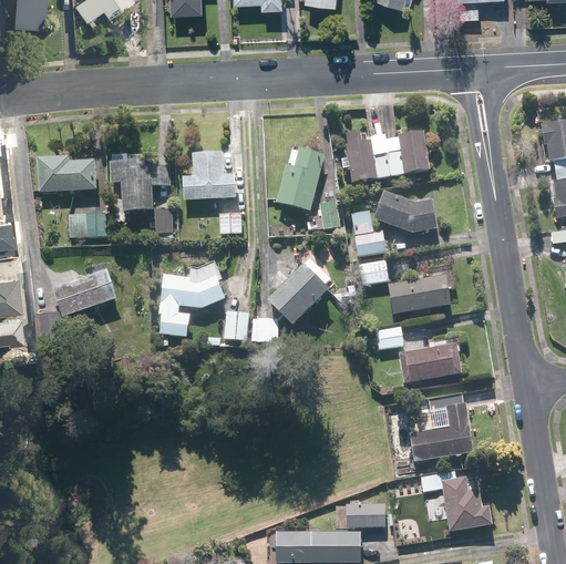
[(14,0),(13,24),(44,27),(45,0),(14,0)]
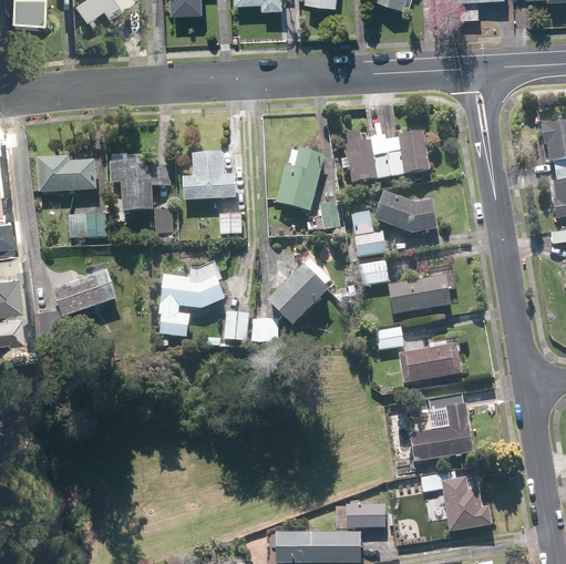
[(76,0),(74,2),(86,19),(103,8),(109,16),(131,0),(76,0)]
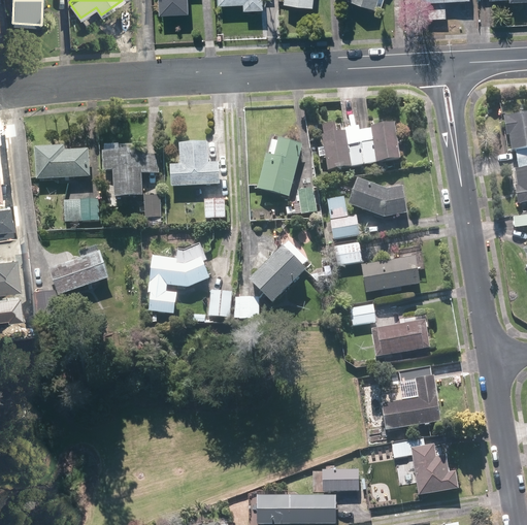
[(189,10),(188,0),(157,0),(158,11),(189,10)]
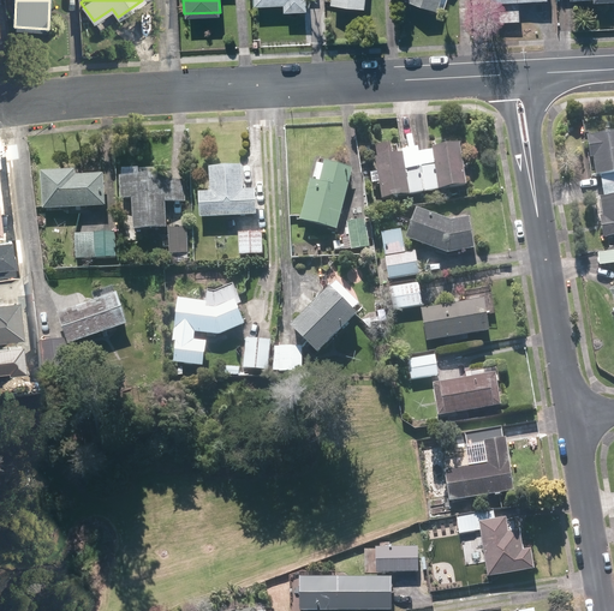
[(500,0),(500,13),(518,12),(518,0),(500,0)]
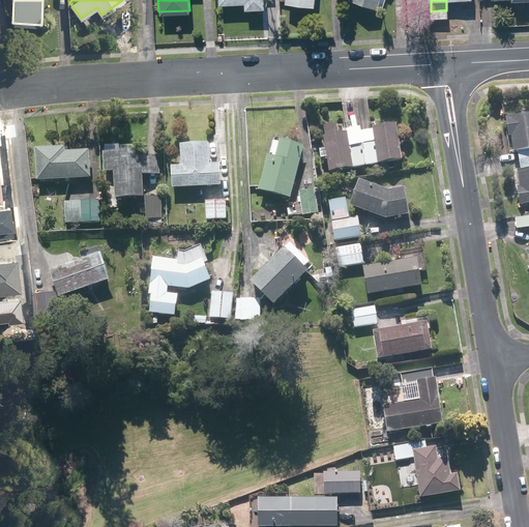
[(528,111),(504,115),(509,150),(518,149),(520,167),(515,168),(520,202),(528,201),(528,111)]
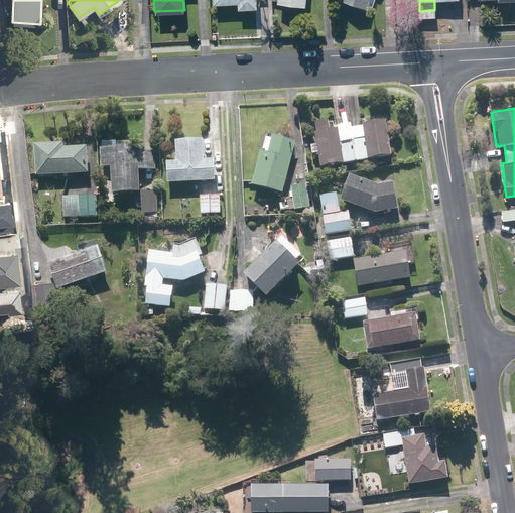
[(334,124),(333,118),(312,121),(319,165),(391,154),(385,120),(350,125),(350,121),(334,124)]
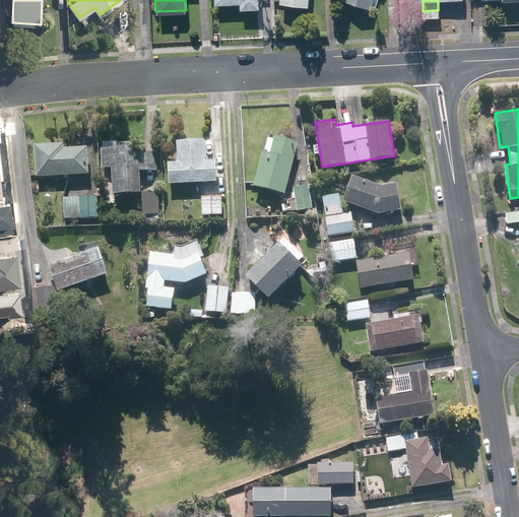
[(267,132),(253,185),(283,193),(298,140),(267,132)]
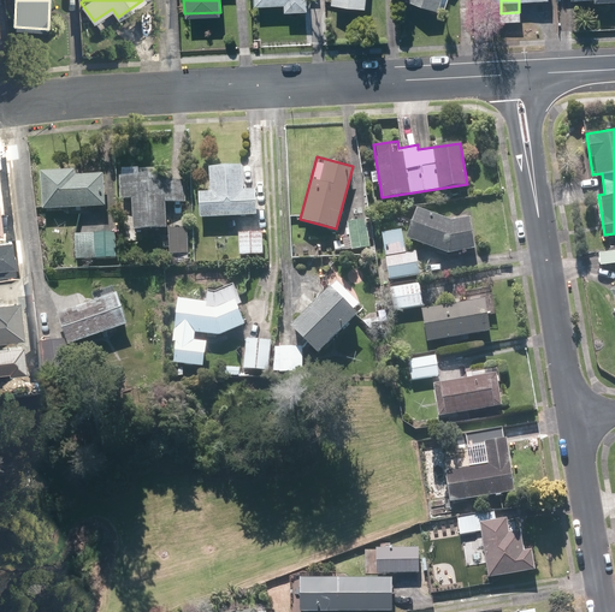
[(255,188),(244,188),(243,164),(208,165),(208,189),(197,190),(199,217),(256,214),(255,188)]
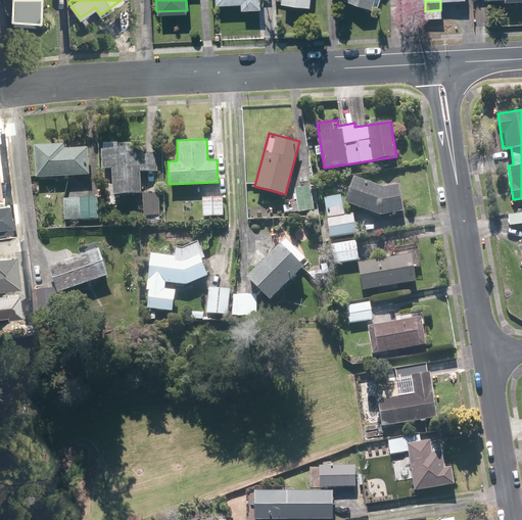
[(101,167),(112,167),(111,193),(141,193),(141,171),(156,171),(156,151),(138,151),(138,141),(101,141),(101,167)]
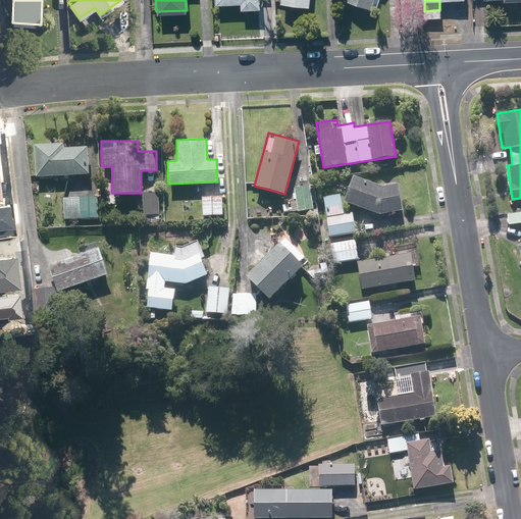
[(66,145),(66,142),(35,143),(36,175),(88,174),(88,144),(66,145)]
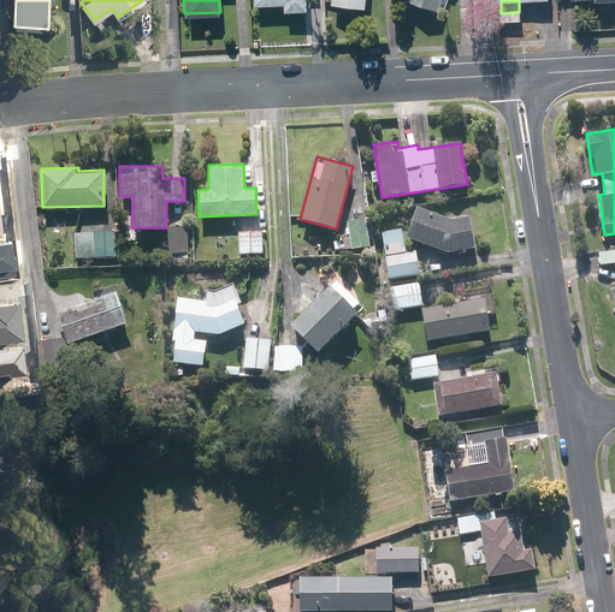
[(469,215),(450,219),(418,206),(406,236),(448,253),(475,248),(469,215)]
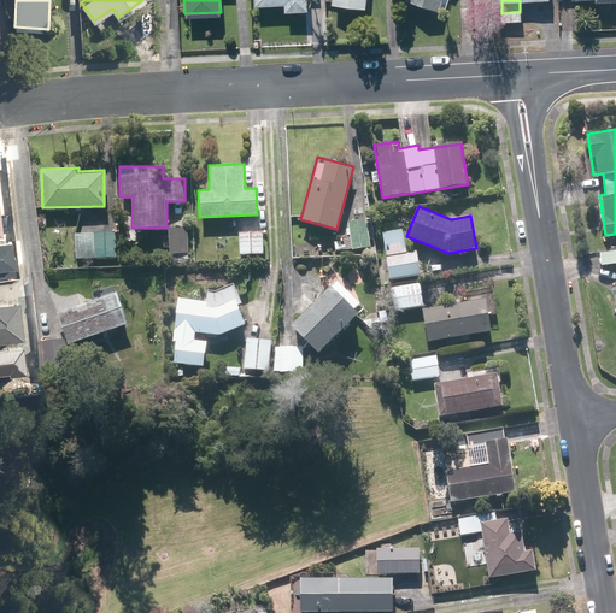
[(347,219),(350,234),(334,236),(335,251),(370,246),(365,216),(347,219)]
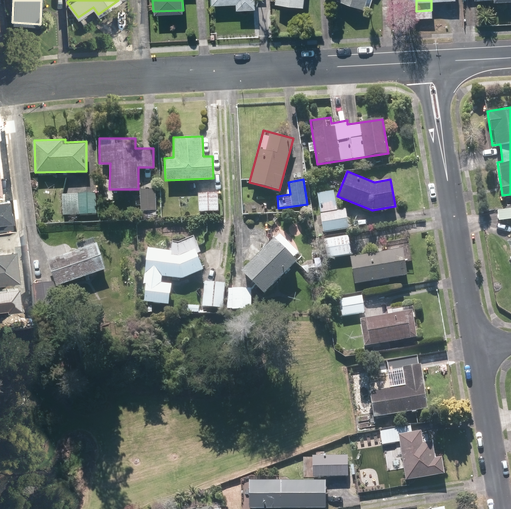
[(155,187),(140,187),(140,209),(155,209),(155,187)]
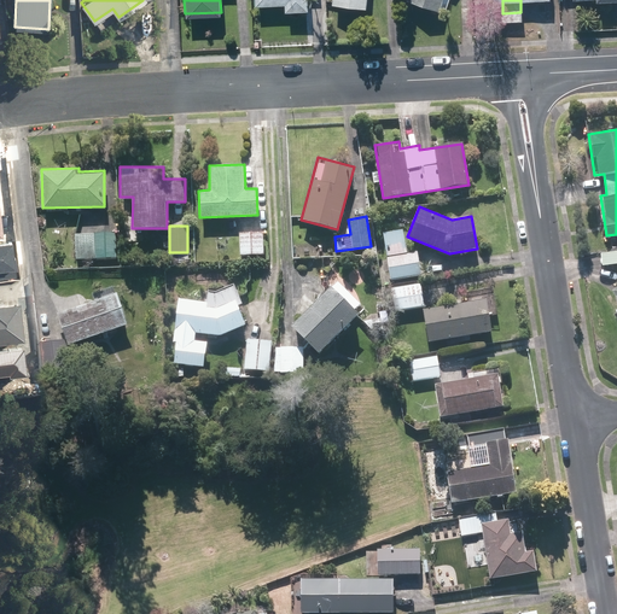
[(420,274),(417,250),(406,251),(402,229),(383,232),(389,279),(420,274)]
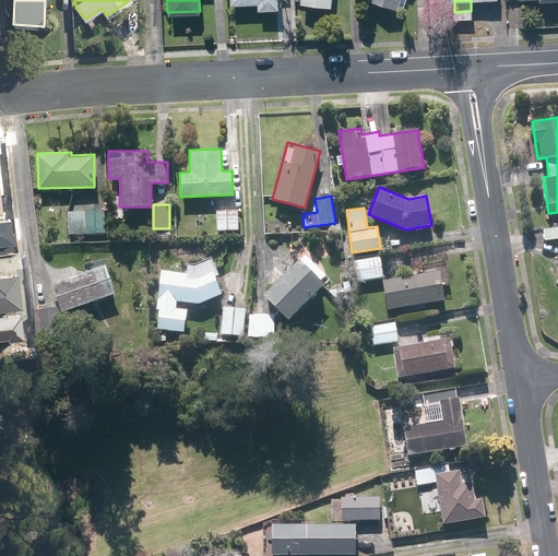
[(84,209),(84,211),(68,210),(67,232),(105,233),(105,209),(84,209)]
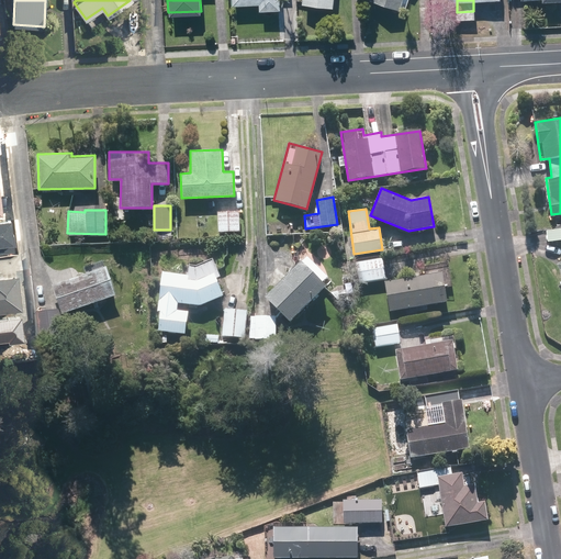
[(238,210),(216,210),(216,231),(238,231),(238,210)]
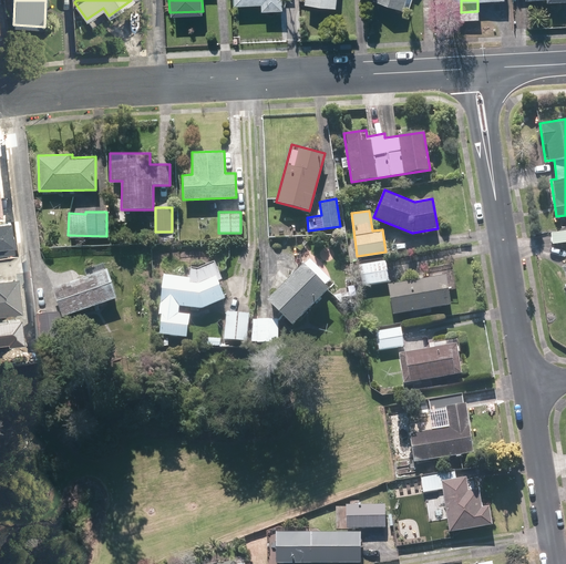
[(0,257),(16,255),(11,222),(0,223),(0,257)]
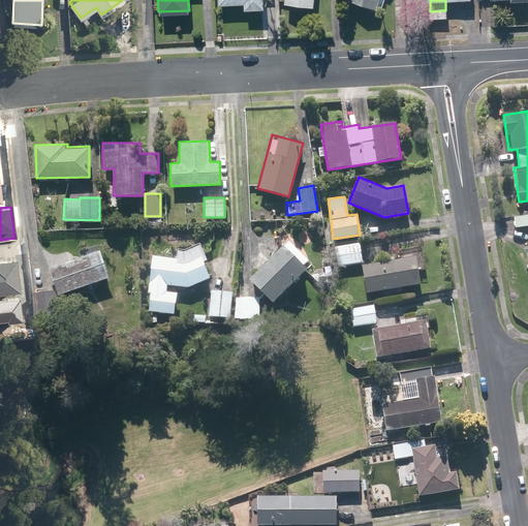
[(527,212),(514,215),(515,226),(527,223),(527,212)]
